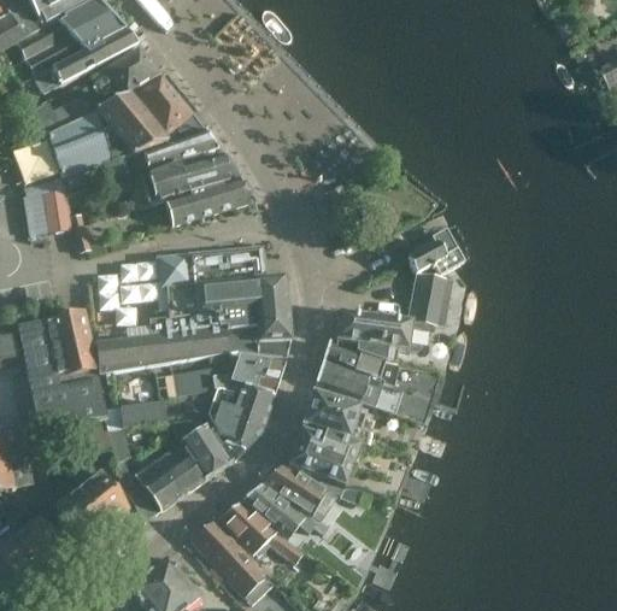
[(1,0),(9,13),(0,17),(0,50),(16,41),(31,33),(89,0),(1,0)]
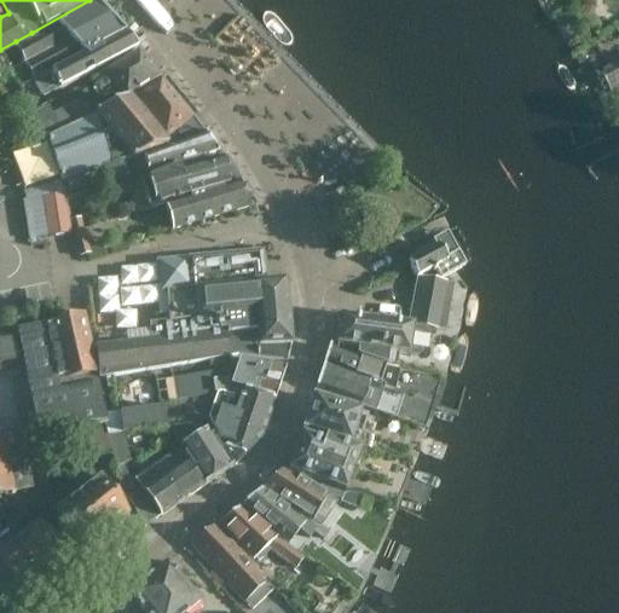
[(32,33),(16,41),(42,93),(59,85),(138,44),(137,42),(123,29),(109,13),(98,0),(90,0),(32,33)]
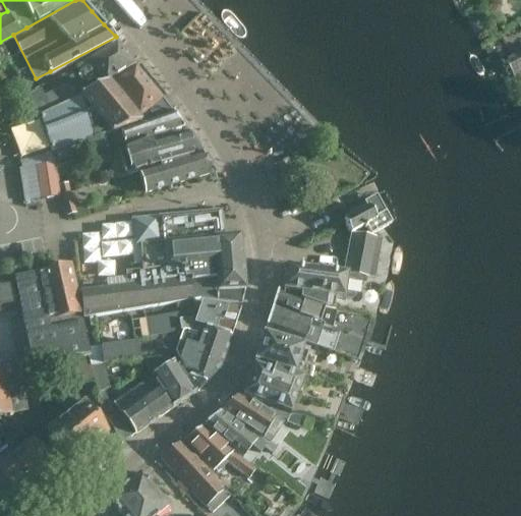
[(250,57),(197,0),(153,0),(226,79),(250,57)]
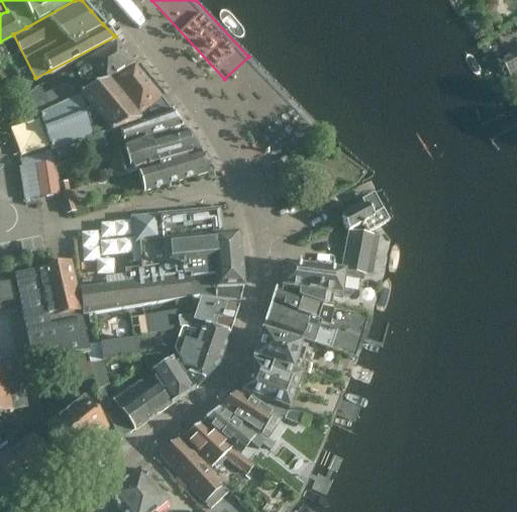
[(97,68),(106,79),(136,64),(133,61),(133,62),(116,39),(77,64),(83,76),(97,68)]
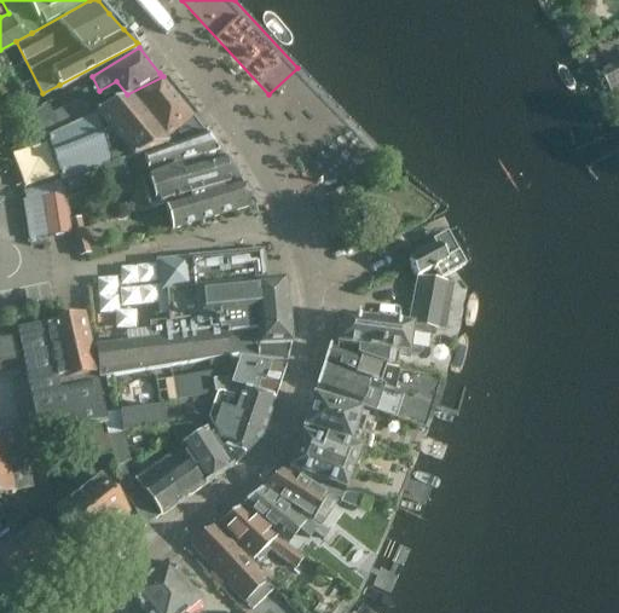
[(618,57),(602,68),(612,85),(618,81),(618,57)]
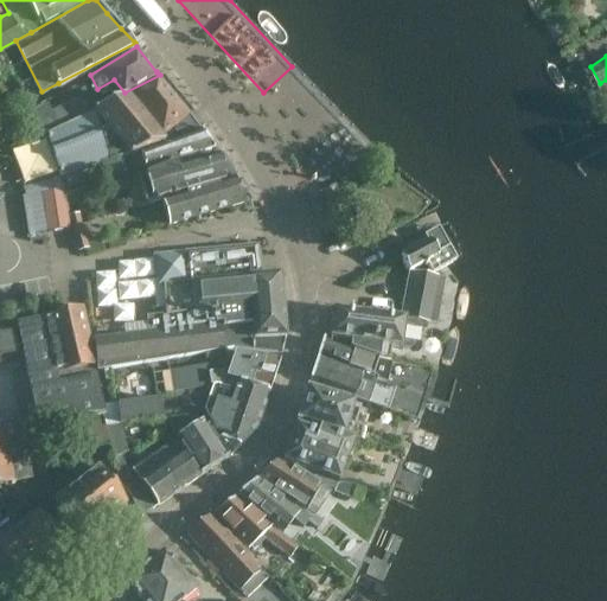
[(128,151),(200,126),(189,112),(190,110),(160,75),(125,93),(94,107),(94,108),(45,132),(58,174),(61,173),(80,167),(128,151)]
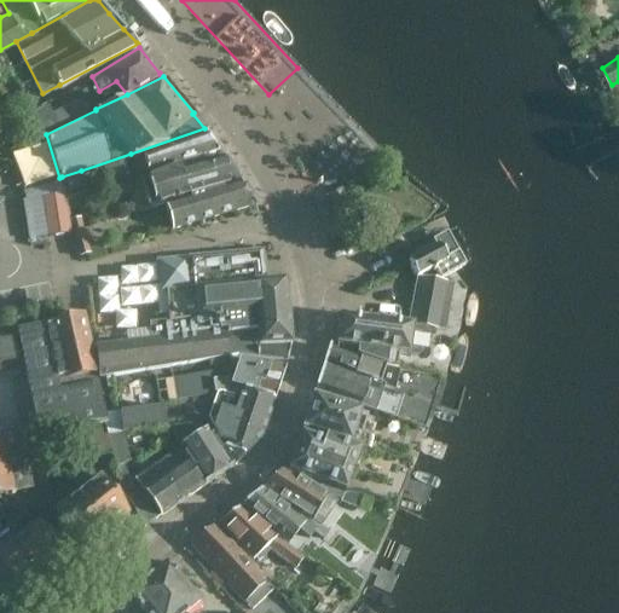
[(53,104),(51,98),(36,104),(46,127),(90,110),(84,92),(53,104)]
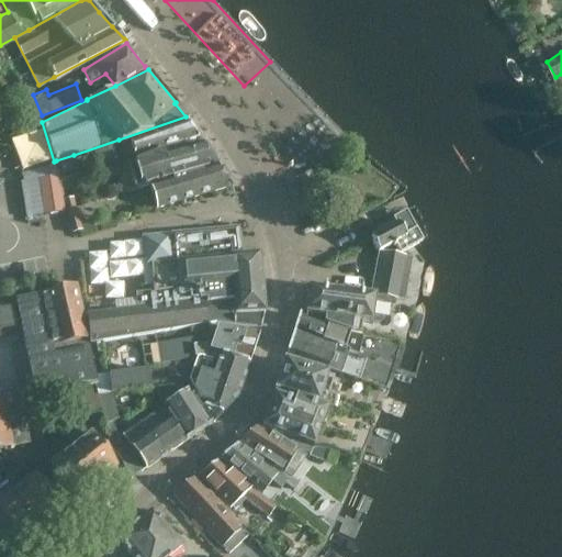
[(314,159),(338,136),(315,112),(290,134),(314,159)]
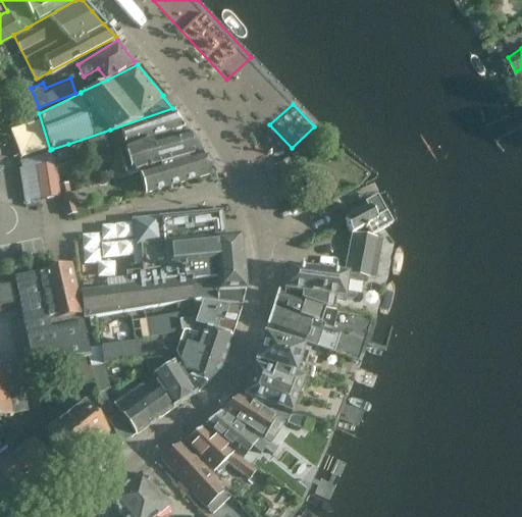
[(184,124),(184,123),(172,108),(110,130),(115,144),(184,124)]
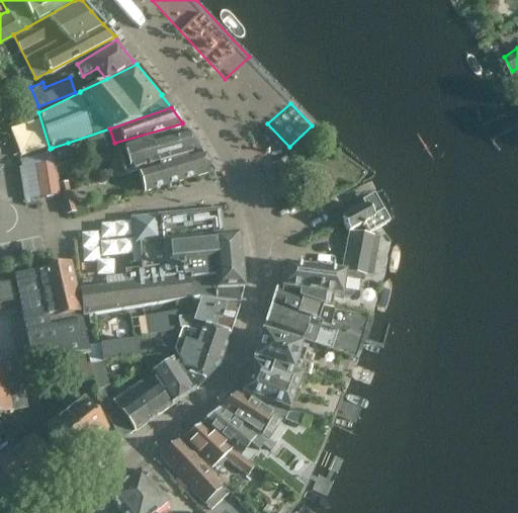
[(201,148),(186,127),(123,146),(125,155),(121,156),(126,170),(138,166),(201,148)]
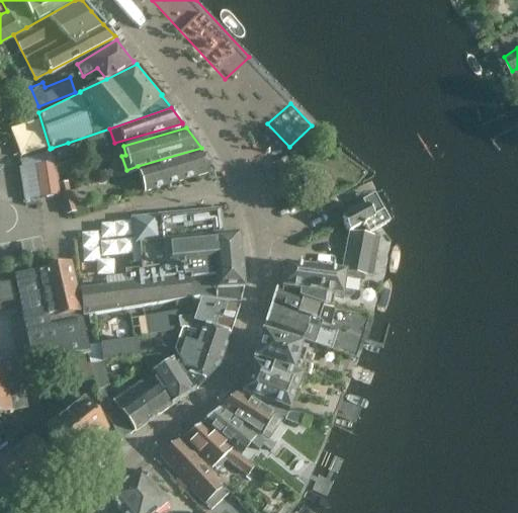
[(71,154),(68,143),(52,148),(55,158),(71,154)]
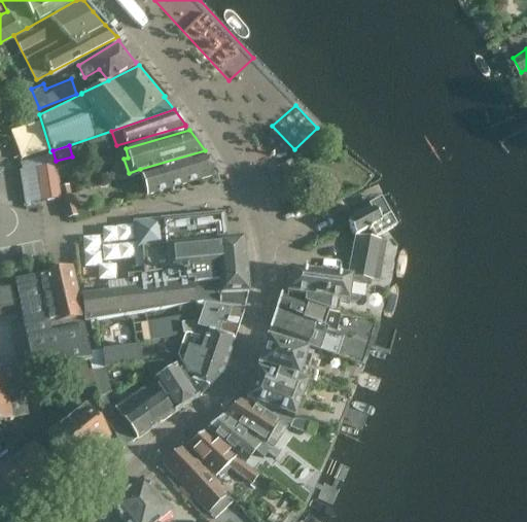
[(218,171),(205,150),(140,169),(146,192),(217,171),(218,171)]
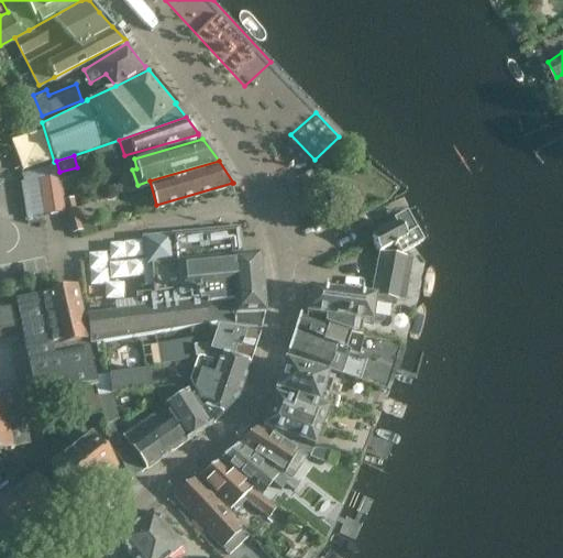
[(79,171),(62,175),(65,188),(83,183),(79,171)]
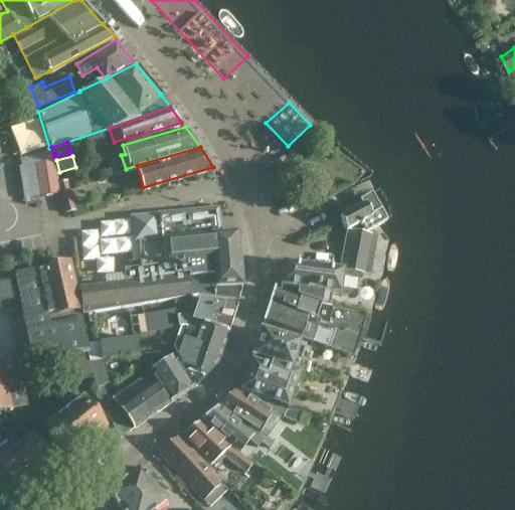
[(275,159),(279,170),(280,173),(290,170),(285,156),(275,159)]
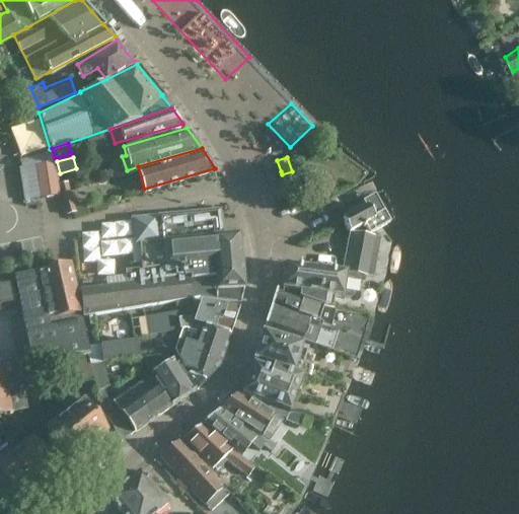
[(60,192),(55,159),(36,162),(42,195),(60,192)]
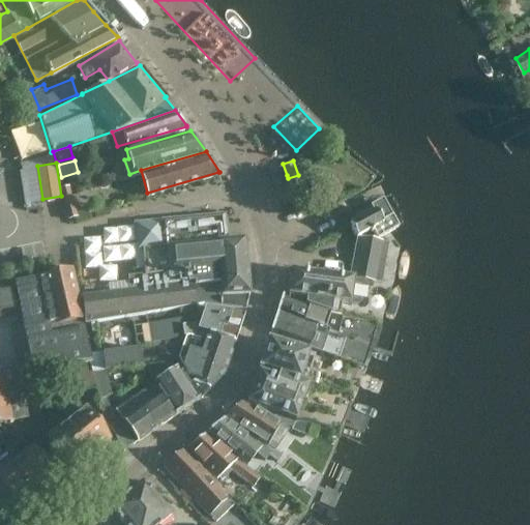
[(68,215),(79,212),(70,183),(60,186),(68,215)]
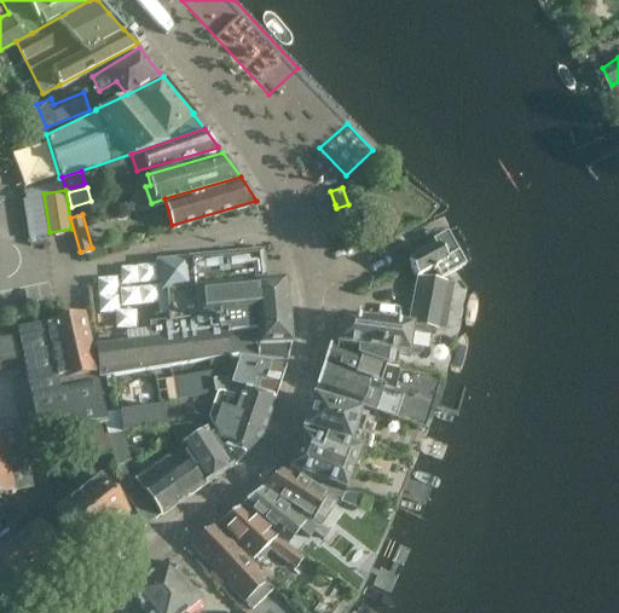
[(440,275),(462,262),(446,237),(408,259),(416,273),(434,264),(440,275)]
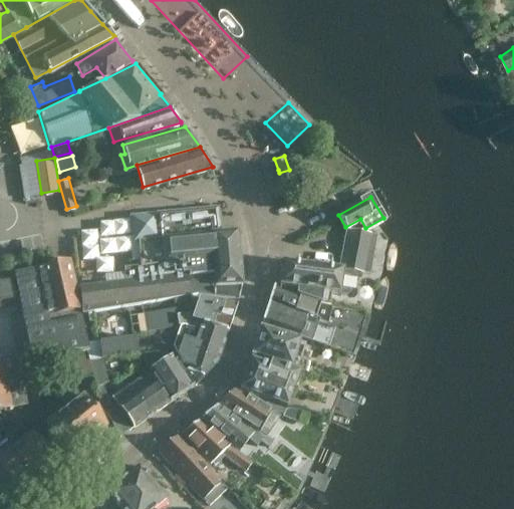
[(132,241),(138,241),(140,263),(123,265),(124,279),(78,284),(82,311),(197,291),(238,297),(241,283),(236,229),(221,230),(218,204),(217,204),(217,205),(130,213),(132,241)]
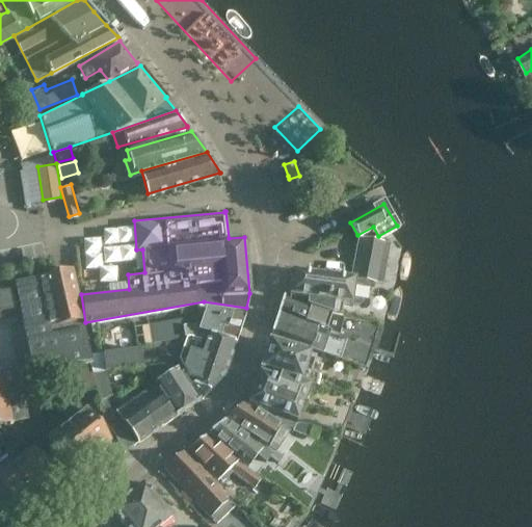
[(290,293),(289,297),(329,312),(341,312),(341,313),(343,300),(363,304),(366,279),(363,279),(363,278),(386,281),(393,242),(382,241),(382,239),(358,235),(351,275),(353,275),(353,277),(292,269),(289,293),(290,293)]
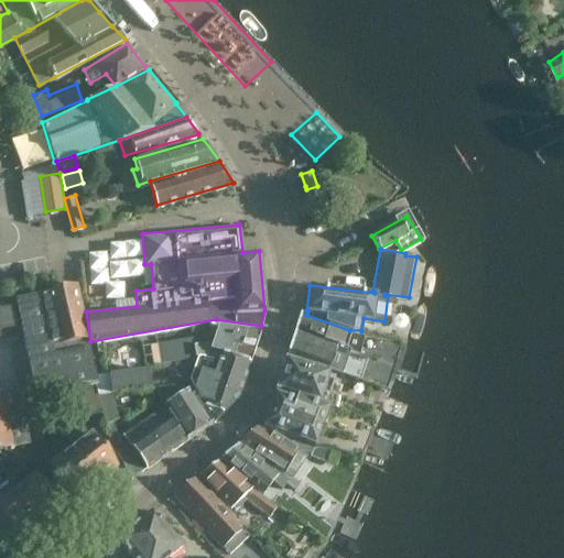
[(89,346),(84,320),(75,283),(15,297),(28,358),(89,346)]
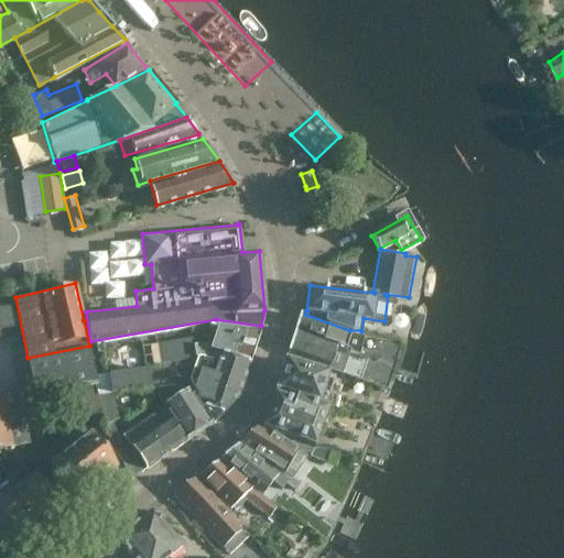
[(15,324),(14,323),(11,304),(10,305),(0,307),(0,326),(1,327),(0,326),(13,323),(14,324),(15,324)]
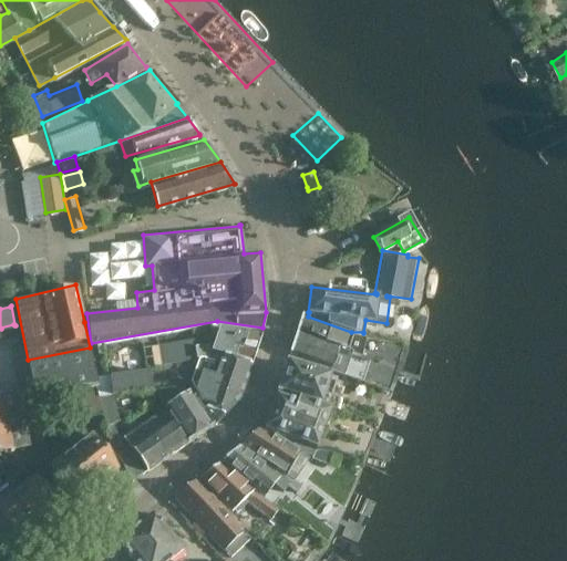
[(351,332),(308,317),(301,314),(297,329),(337,342),(333,352),(340,354),(339,354),(374,364),(377,357),(361,353),(362,347),(360,347),(363,332),(351,332)]
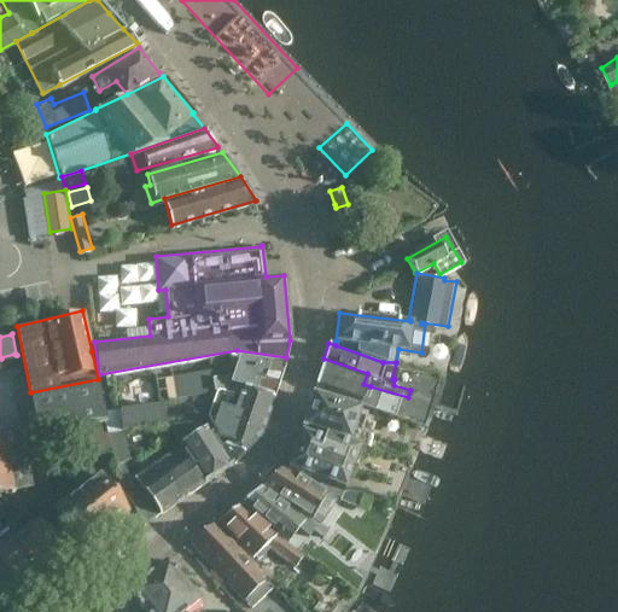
[(210,368),(178,374),(173,376),(176,396),(216,389),(220,388),(239,395),(244,384),(274,395),(285,361),(239,355),(233,373),(211,377),(210,368)]
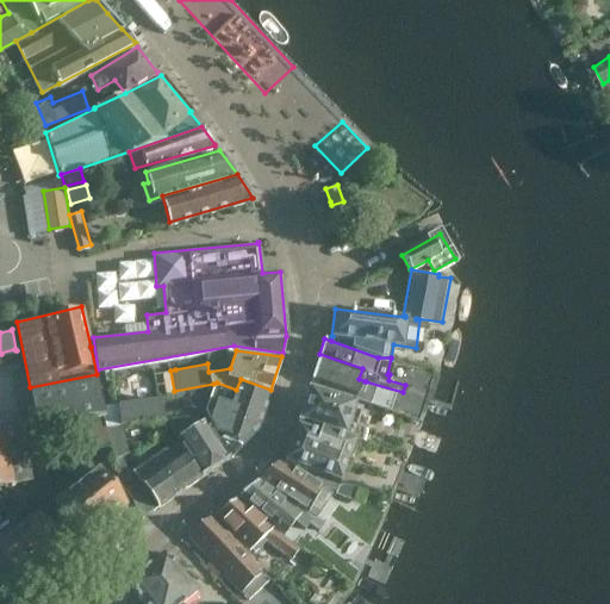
[(362,368),(319,354),(311,380),(354,396),(363,399),(380,404),(383,397),(356,388),(359,379),(362,368)]
